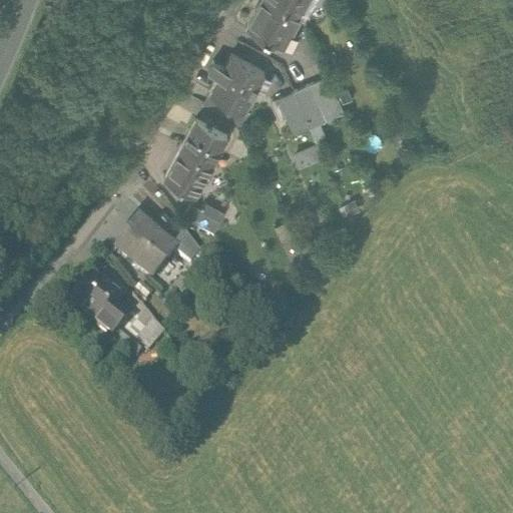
[(284,48),(301,17),(267,0),(259,0),(244,28),(284,48)]
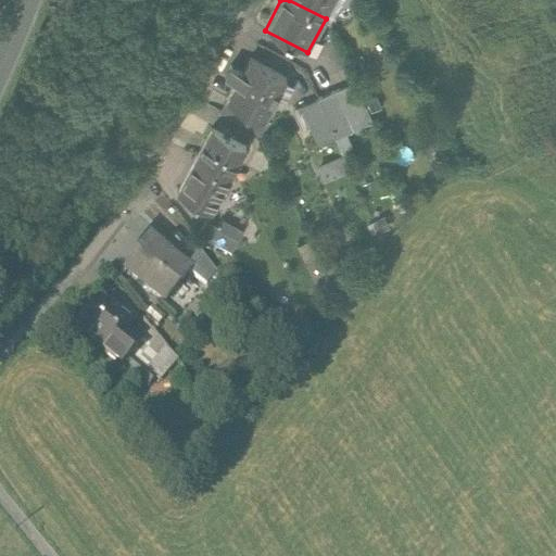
[(289,0),(326,19),(335,0),(289,0)]
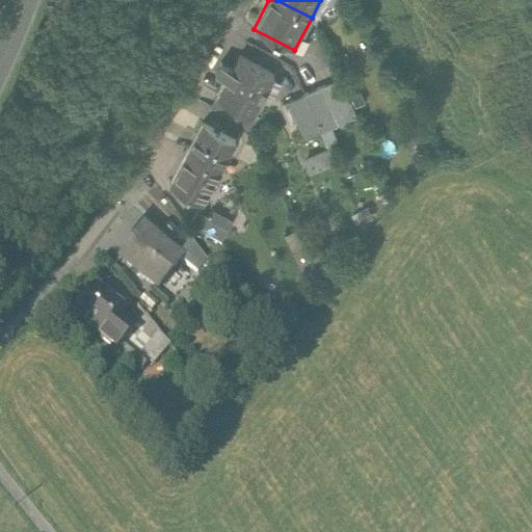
[(228,82),(217,101),(254,120),(254,118),(274,77),(239,59),(232,72),(219,67),(214,76),(228,82)]
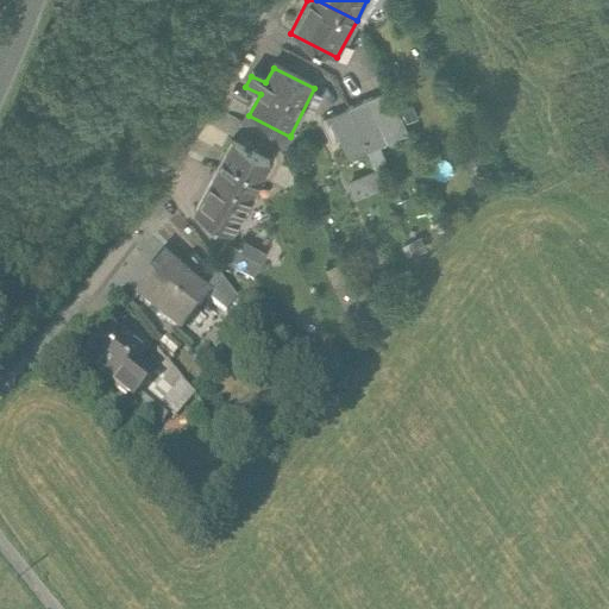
[(408,135),(388,90),(318,123),(328,145),(341,139),(351,161),(369,152),(378,173),(390,167),(381,146),(408,135)]
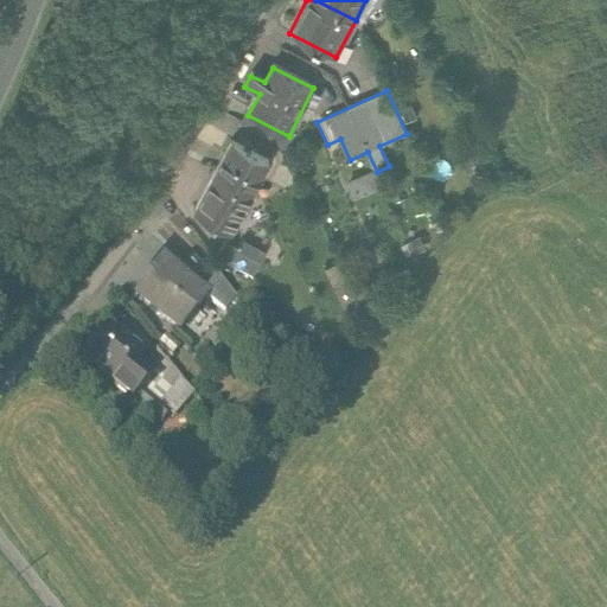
[(289,136),(248,115),(240,132),(285,154),(287,158),(298,139),(289,135),(289,136)]
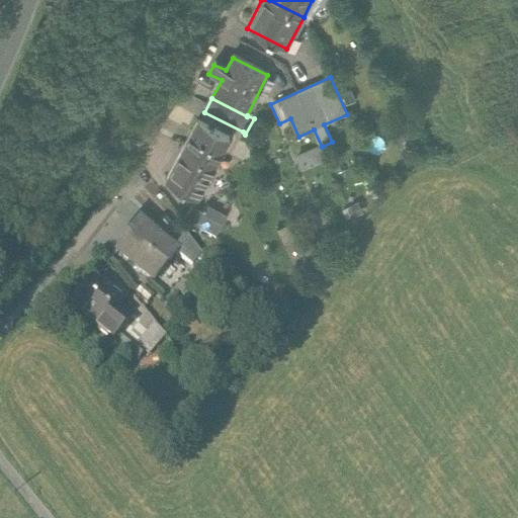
[(197,122),(183,151),(214,167),(229,140),(197,122)]
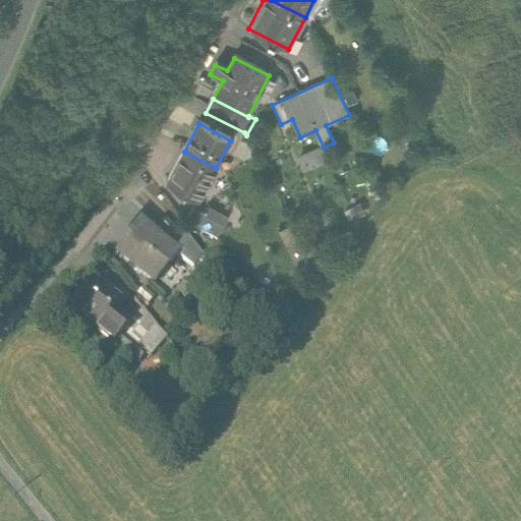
[(303,172),(328,161),(320,146),(296,157),(303,172)]
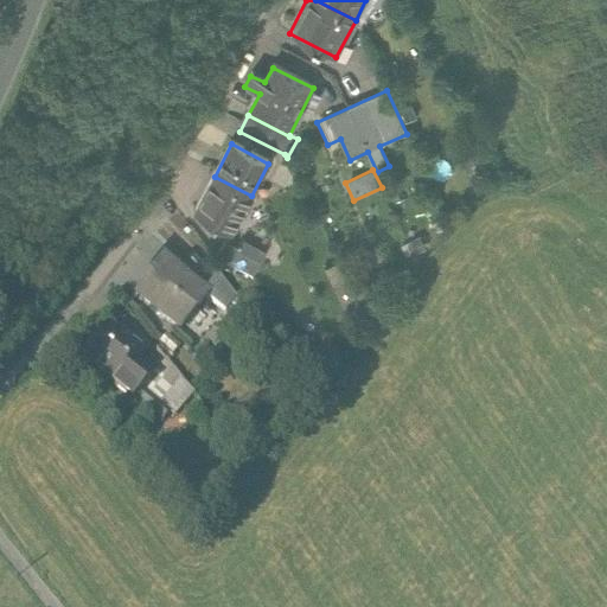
[(231,236),(251,196),(215,177),(193,217),(231,236)]
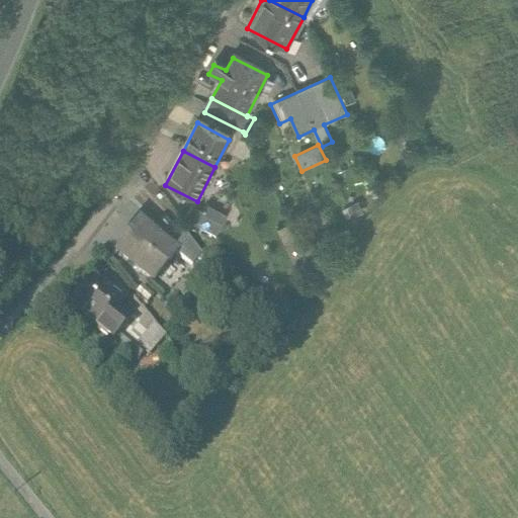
[(364,212),(358,201),(350,206),(355,218),(364,212)]
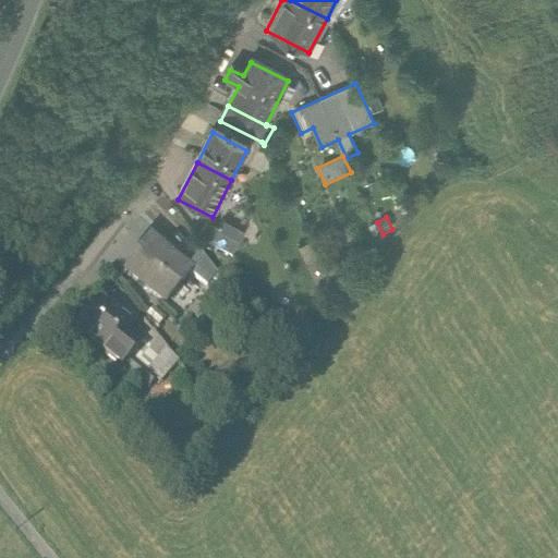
[(207,228),(198,242),(210,249),(213,244),(233,256),(245,237),(223,223),(218,234),(207,228)]
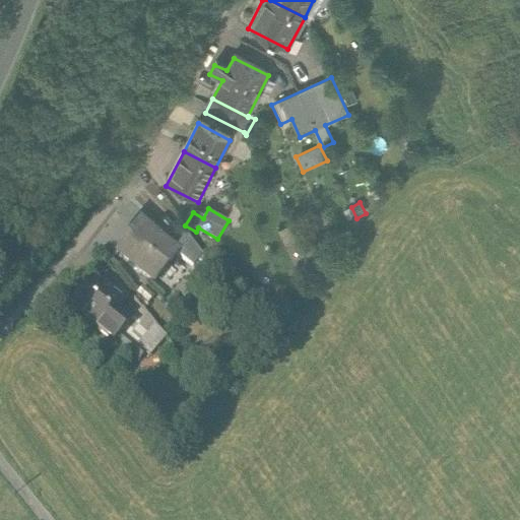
[(157,233),(140,218),(117,246),(155,278),(178,251),(175,248),(167,241),(170,238),(159,230),(157,233)]
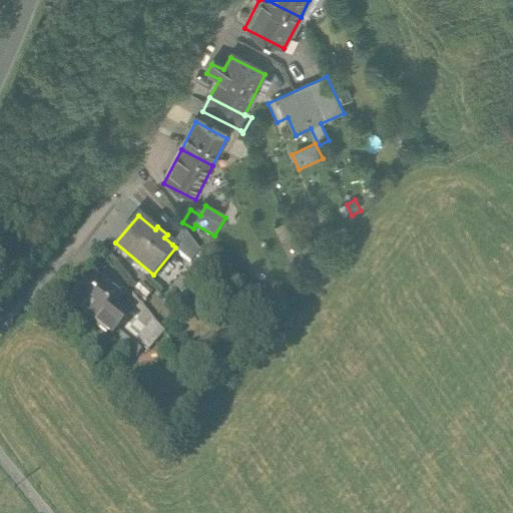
[(201,249),(186,228),(172,244),(175,247),(191,262),(201,249)]
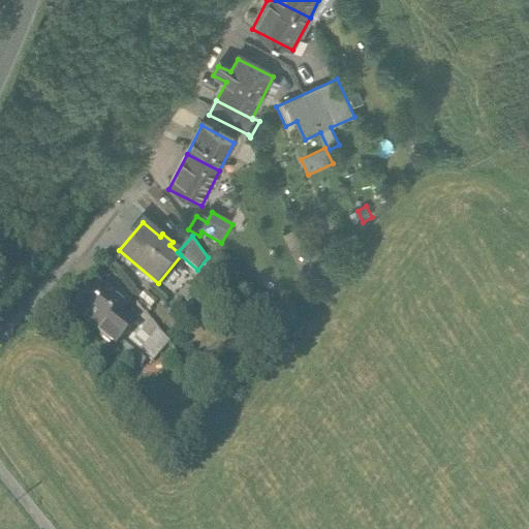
[(95,279),(71,309),(100,332),(98,334),(116,348),(118,346),(132,330),(114,316),(124,303),(95,279)]
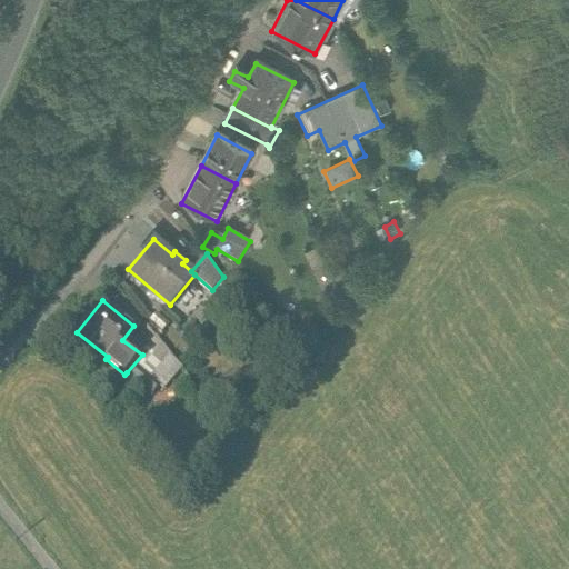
[(169,321),(157,310),(149,318),(161,329),(169,321)]
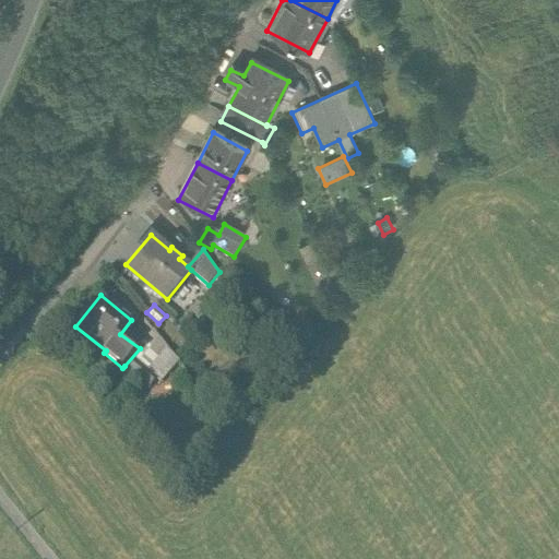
[(155,330),(140,348),(125,366),(150,387),(176,357),(155,330)]
